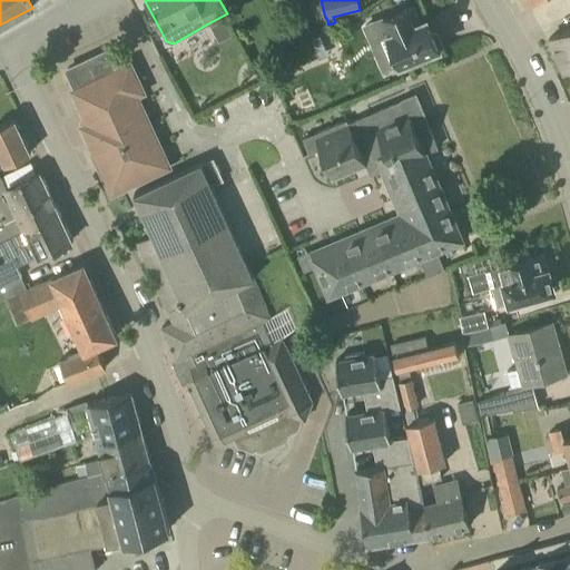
[(420,20),(413,5),(374,21),(381,39),(387,36),(400,67),(404,65),(405,68),(420,62),(419,59),(441,49),(439,45),(442,43),(436,30),(433,31),(428,18),(420,20)]
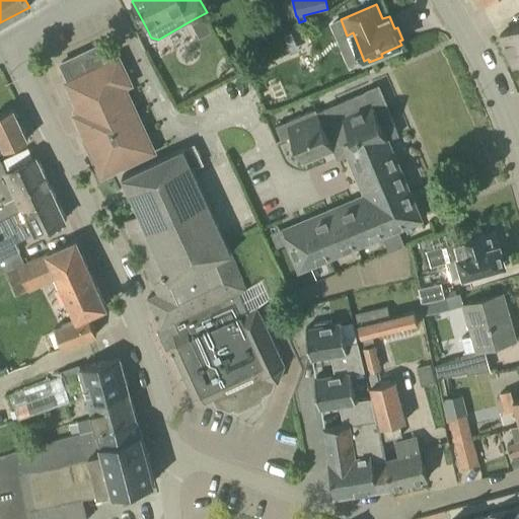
[(518,61),(518,24),(501,34),(515,64),(518,61)]
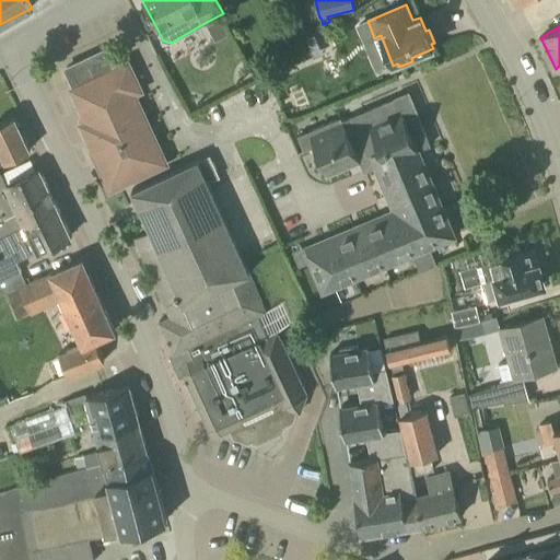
[(317,28),(303,35),(312,56),(326,49),(317,28)]
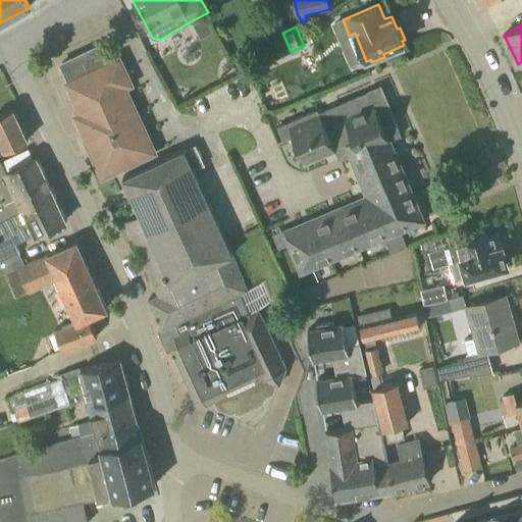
[(105,63),(97,47),(61,63),(69,80),(65,82),(83,120),(77,122),(103,176),(156,152),(127,87),(133,85),(119,56),(105,63)]
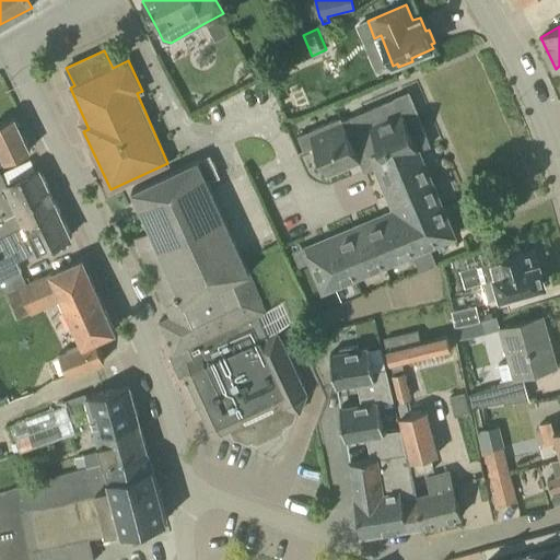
[(403,112),(396,97),(330,126),(329,123),(299,136),(304,151),(310,148),(316,146),(326,173),(370,154),(394,211),(305,248),(324,290),(412,253),(420,271),(438,265),(430,245),(454,235),(419,150),(431,144),(415,107),(403,112)]
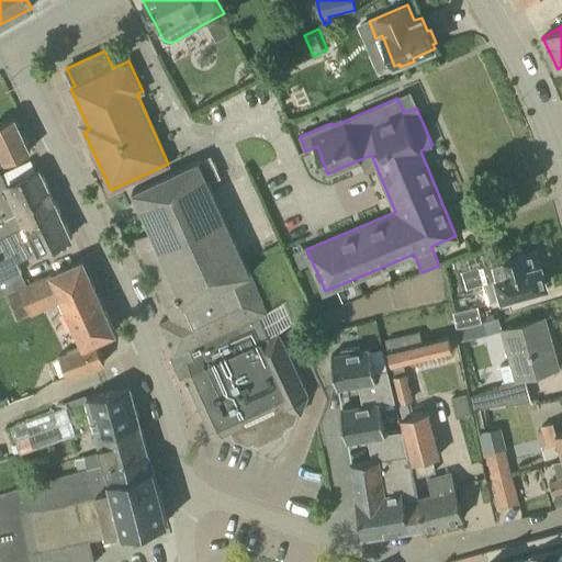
[(0,164),(31,149),(14,116),(0,123),(0,164)]
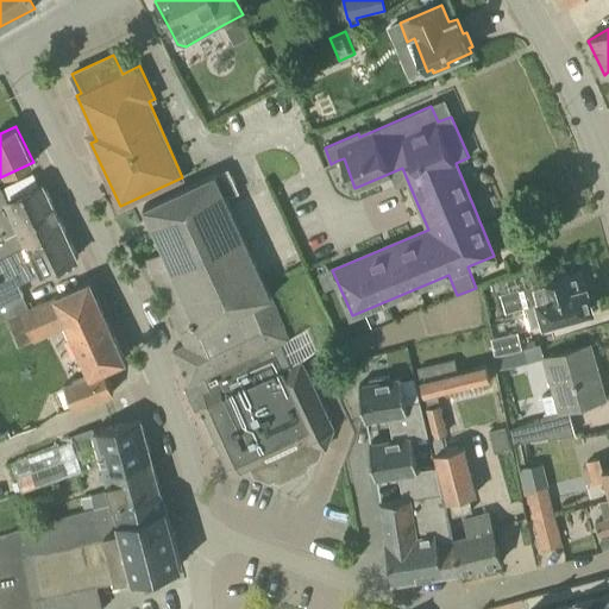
[(215,175),(215,174),(144,206),(164,251),(145,259),(182,338),(272,297),(226,198),(239,192),(228,169),(215,175)]
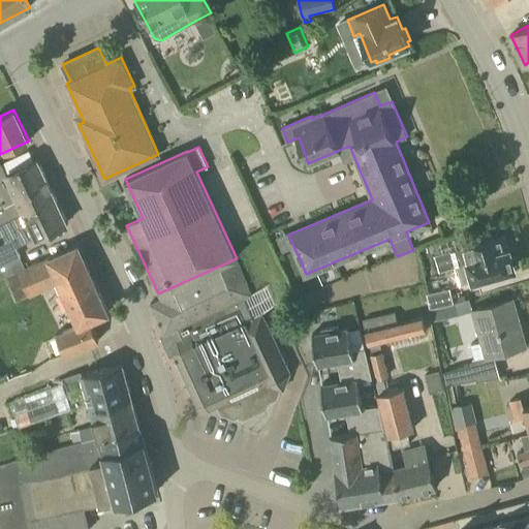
[(55,195),(39,161),(38,159),(6,175),(1,164),(0,164),(0,223),(3,222),(23,213),(55,195)]
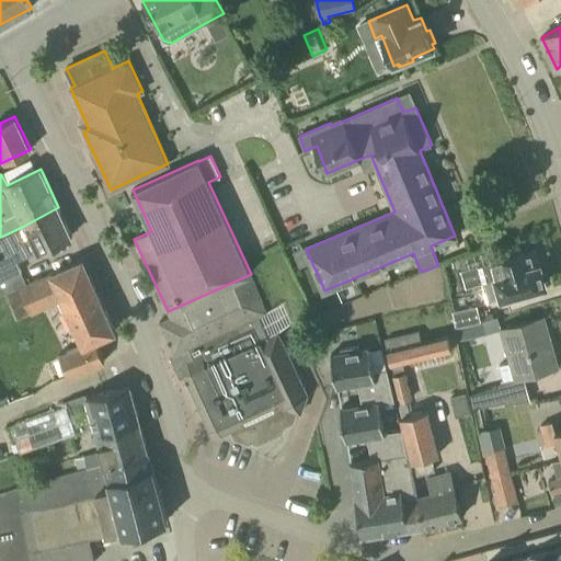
[(71,233),(58,207),(24,226),(3,236),(7,242),(6,242),(12,254),(0,260),(0,283),(20,273),(15,262),(72,236),(71,233)]
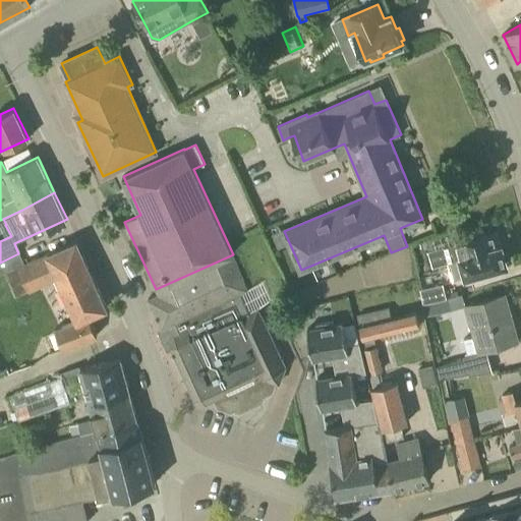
[(507,263),(497,231),(427,251),(431,268),(461,258),(466,275),(507,263)]
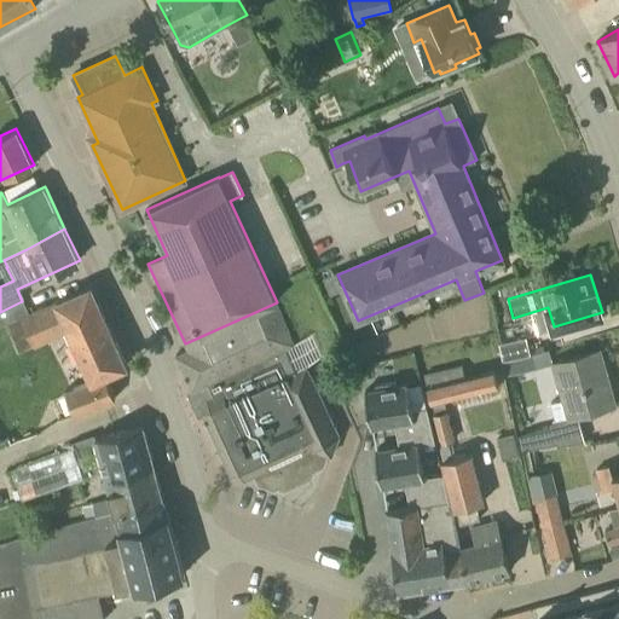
[(127,365),(91,287),(29,314),(22,301),(0,312),(0,313),(9,331),(19,353),(68,333),(84,369),(74,372),(79,386),(64,392),(75,415),(115,398),(106,375),(127,365)]
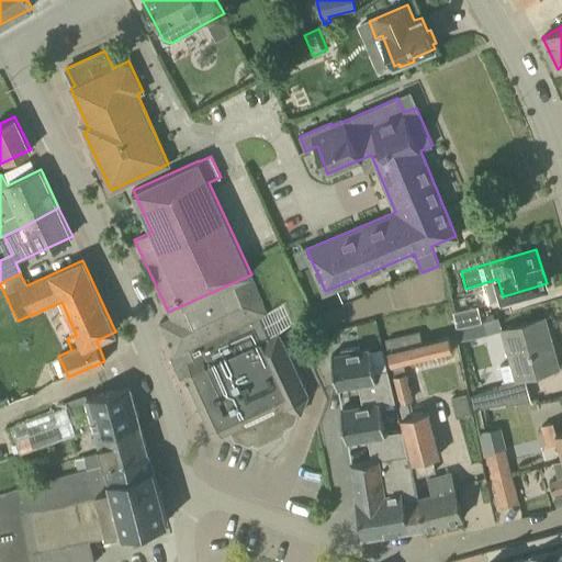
[(271,339),(261,318),(270,314),(251,274),(168,312),(170,317),(160,322),(179,363),(188,366),(184,374),(210,429),(223,435),(231,430),(234,439),(249,445),(254,442),(255,445),(287,429),(285,427),(294,423),(299,413),(301,414),(307,396),(279,335),(271,339)]
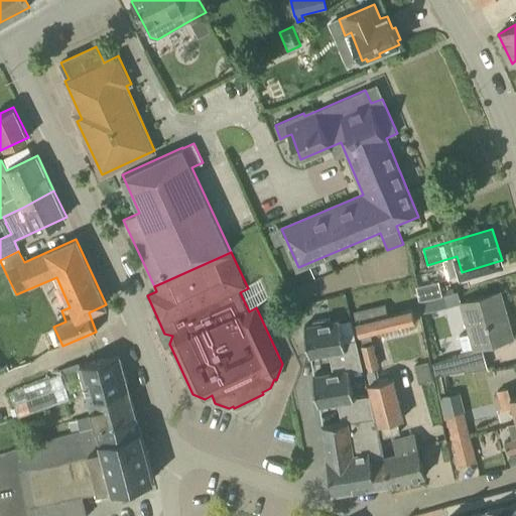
[(420,301),(442,294),(438,280),(416,287),(420,301)]
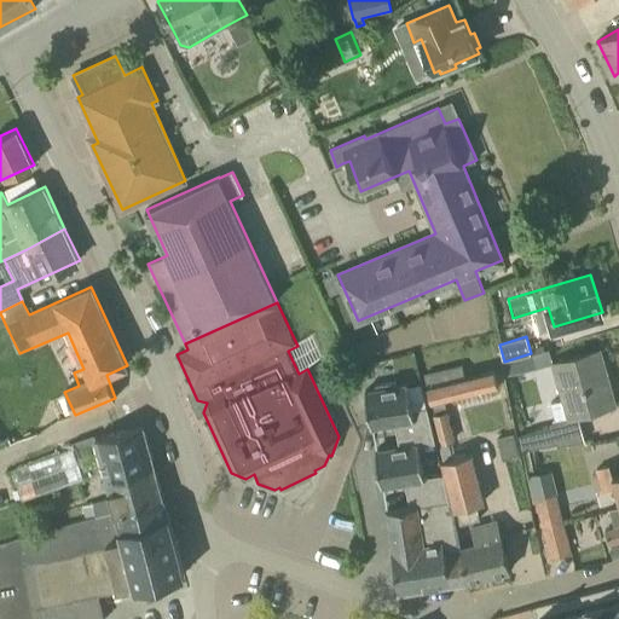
[(534,368),(553,362),(548,348),(531,354),(534,368)]
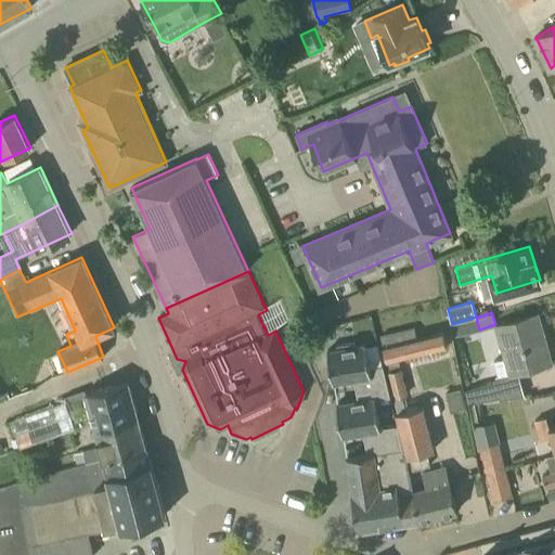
[(498,376),(508,374),(510,374),(553,362),(539,313),(495,325),(504,358),(493,361),(498,376)]
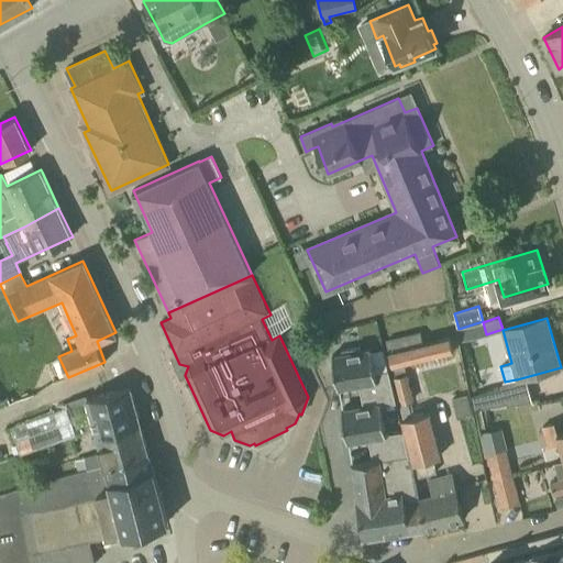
[(396,400),(396,403),(397,405),(415,401),(408,374),(406,374),(404,364),(415,361),(416,370),(448,362),(446,353),(454,352),(450,337),(423,343),(420,331),(386,340),(394,368),(388,370),(396,400)]
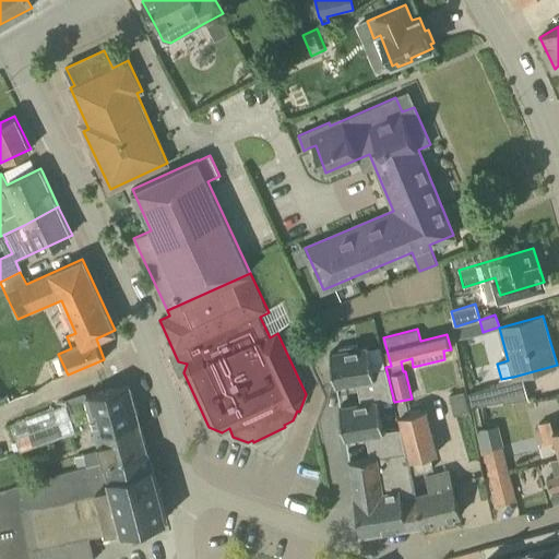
[(358,347),(358,344),(340,347),(340,351),(330,353),(335,385),(357,381),(360,403),(393,397),(385,367),(372,370),(368,346),(358,347)]
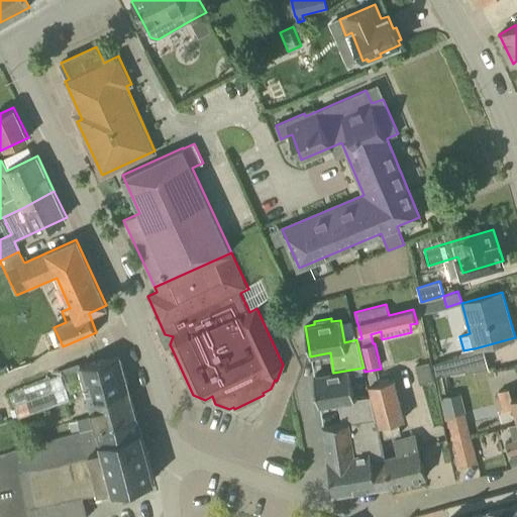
[(129,391),(120,354),(79,366),(80,367),(9,393),(15,408),(10,410),(13,417),(18,415),(18,416),(88,392),(88,393),(109,388),(111,396),(129,391)]
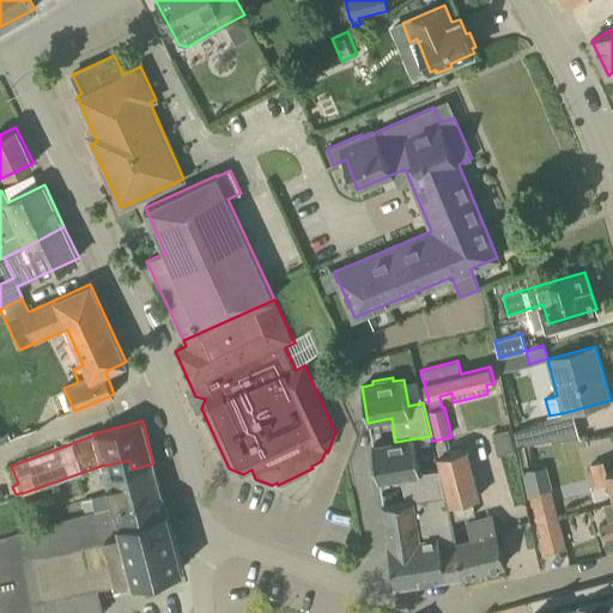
[(523,445),(551,437),(546,420),(519,429),(523,445)]
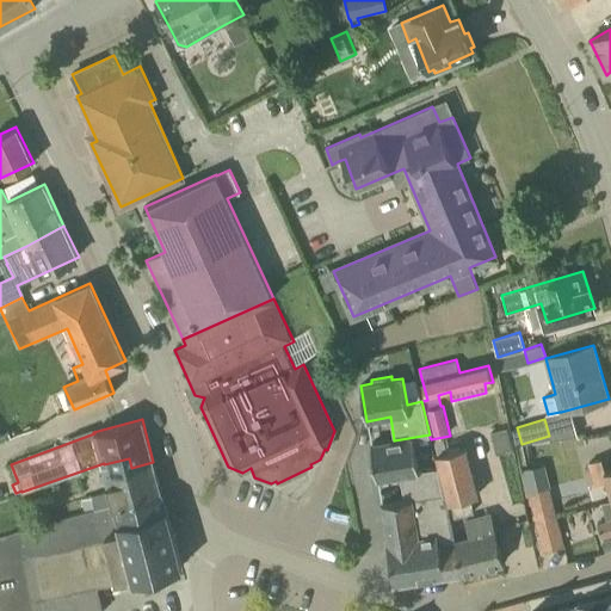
[(430,437),(430,434),(394,440),(371,444),(376,480),(400,475),(403,499),(444,493),(437,467),(419,470),(413,439),(430,437)]
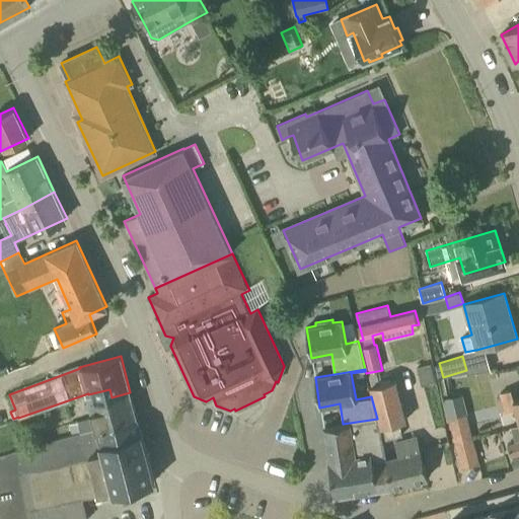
[(393,380),(371,387),(381,427),(397,423),(403,421),(393,380)]
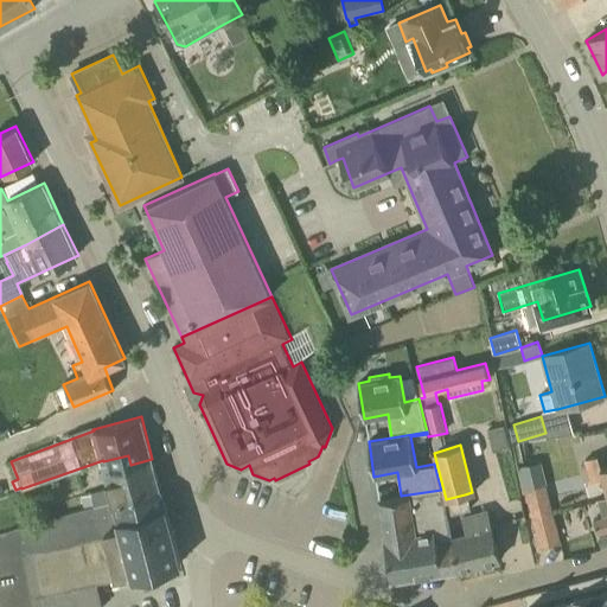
[(131,465),(128,455),(103,461),(112,489),(81,498),(84,510),(116,500),(160,489),(152,459),(131,465)]
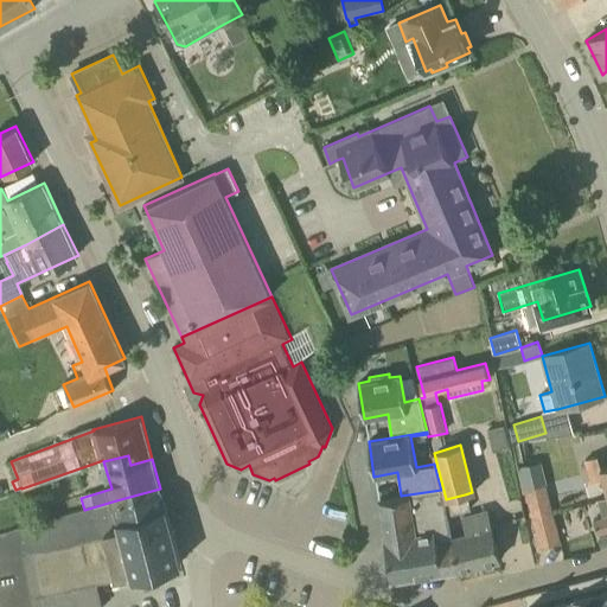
[(606,465),(600,467),(598,458),(586,462),(592,483),(602,479),(606,493),(606,465)]
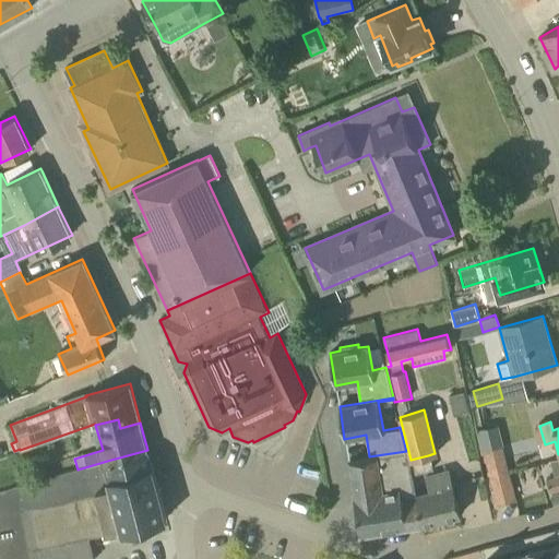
[(510,473),(502,445),(479,452),(483,462),(486,461),(491,478),(510,473)]
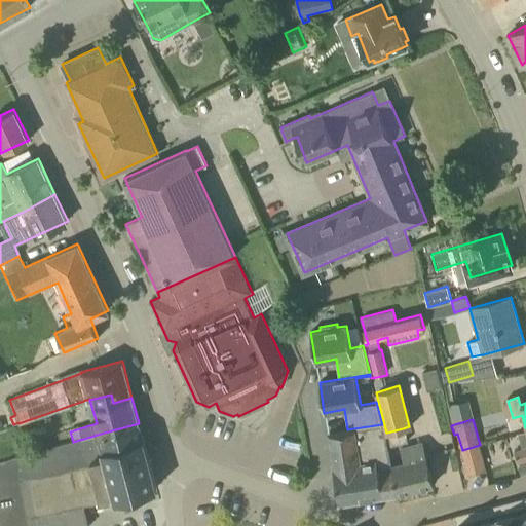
[(115,499),(156,488),(139,423),(101,434),(73,442),(0,461),(0,525),(87,525),(83,503),(115,497),(115,499)]
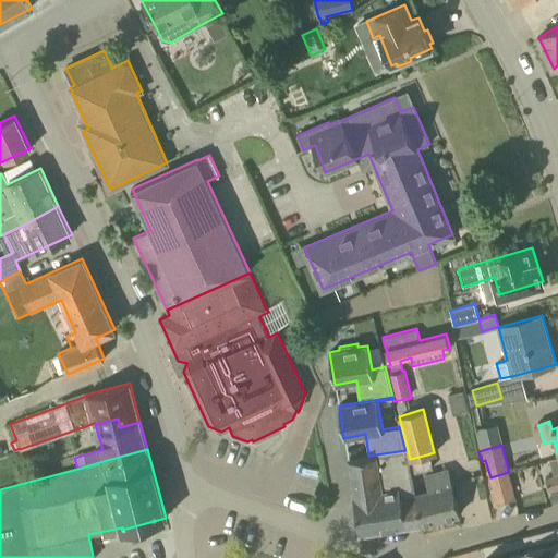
[(348,460),(360,534),(417,524),(413,499),(412,495),(408,474),(405,460),(408,460),(405,450),(368,456),(348,460)]
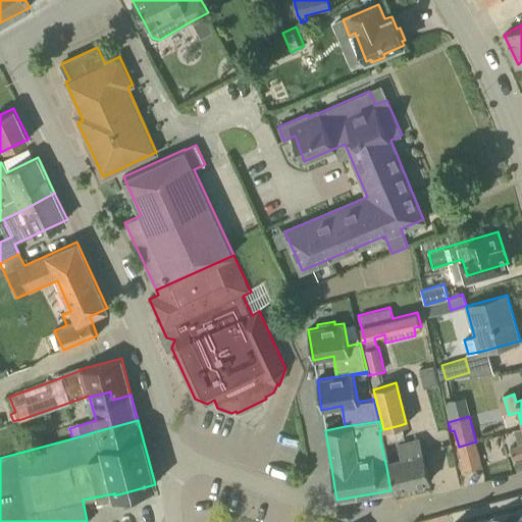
[(381,430),(379,430),(381,444),(404,438),(400,425),(383,429),(381,430)]
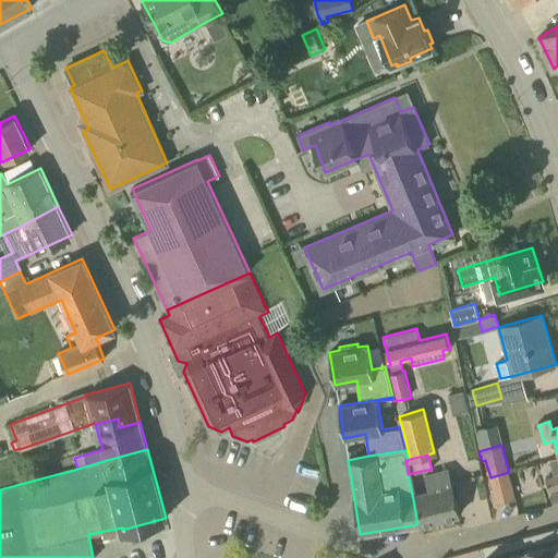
[(426,475),(429,490),(412,495),(413,499),(417,524),(460,513),(449,469),(426,475)]
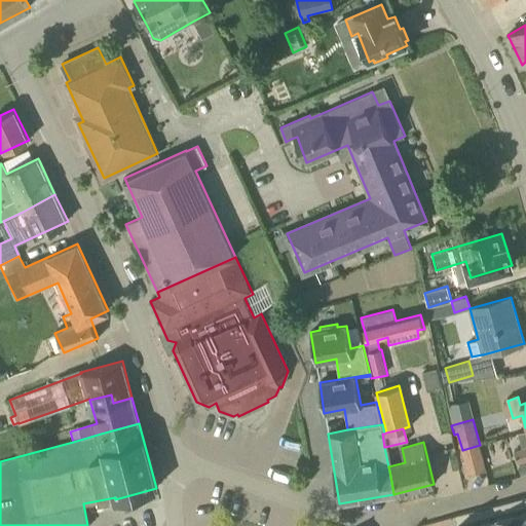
[(468,475),(486,471),(480,445),(462,450),(468,475)]
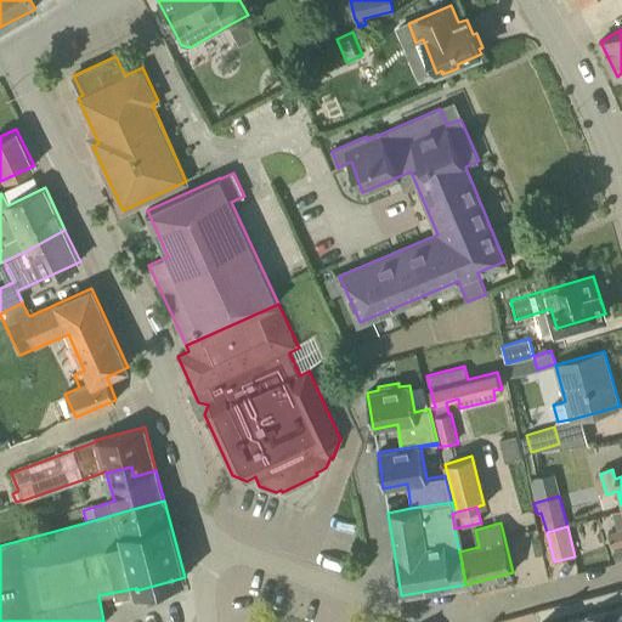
[(612,547),(621,543),(621,530),(609,533),(612,547)]
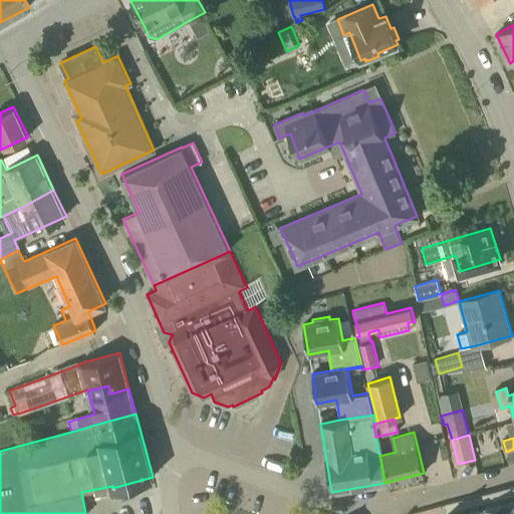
[(513,513),(513,500),(509,502),(509,503),(503,504),(503,503),(485,508),(485,509),(480,510),(480,509),(469,512),(470,513),(465,513),(463,513),(464,513),(461,513),(513,513)]
